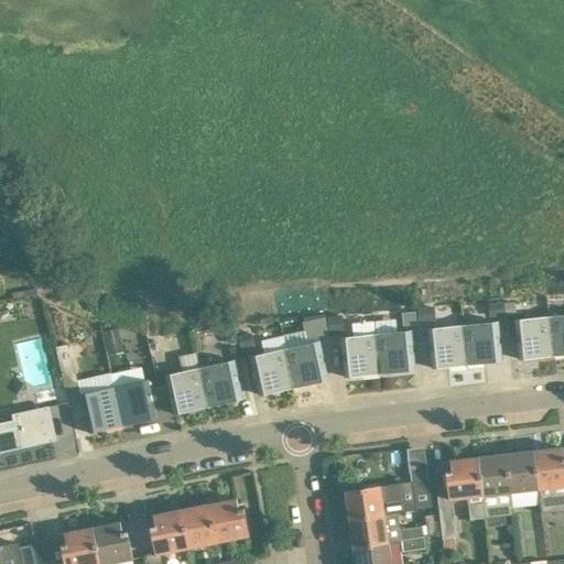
[(522,314),(521,303),(521,301),(505,303),(506,315),(522,314)]
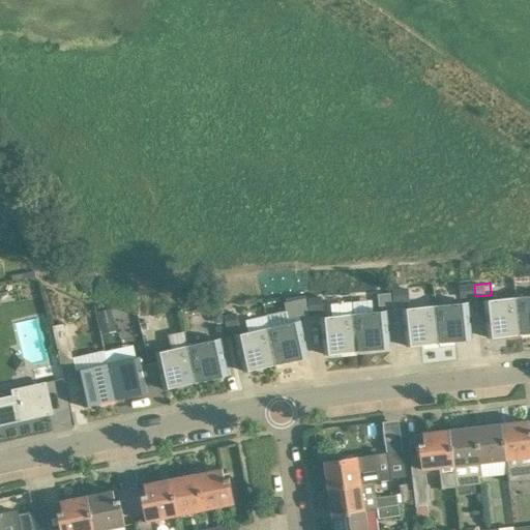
[(474,297),(473,288),(472,285),(460,286),(461,298),(474,297)]
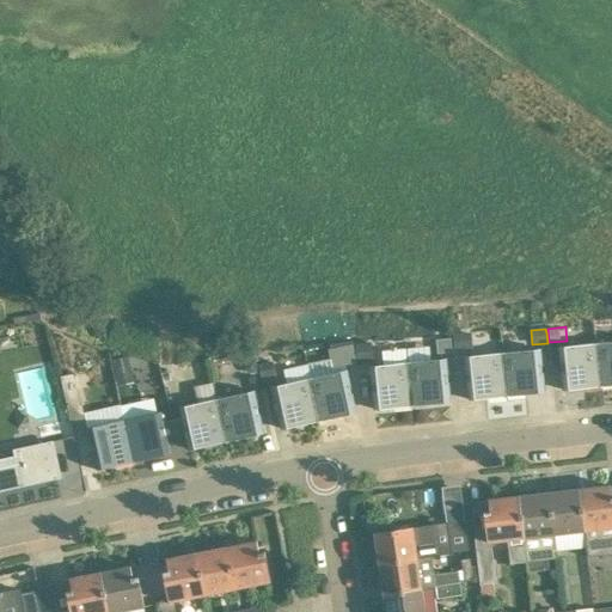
[(466,346),(466,344),(465,332),(456,334),(457,347),(466,346)]
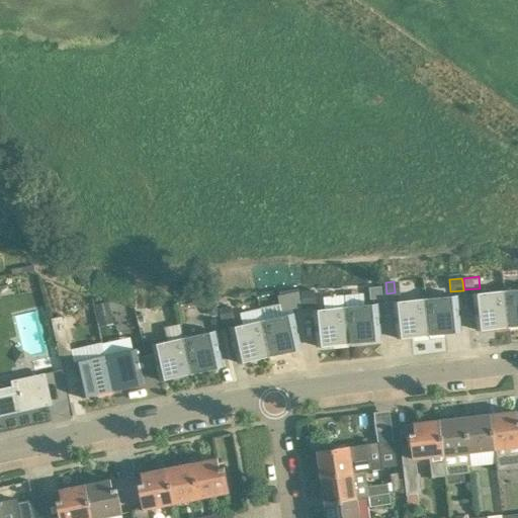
[(383,298),(382,293),(381,285),(370,286),(372,299),(383,298)]
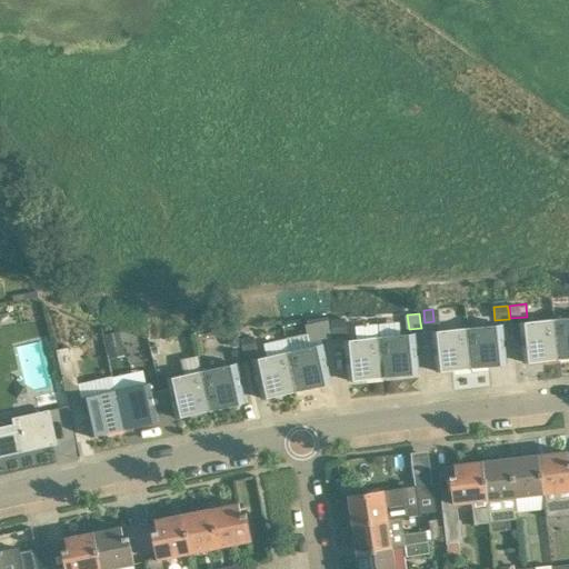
[(568,357),(568,317),(556,319),(559,358),(568,357)]
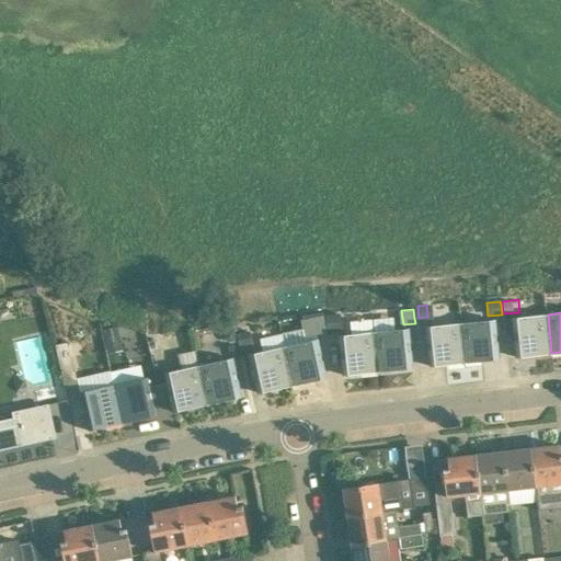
[(342,313),(324,315),(325,316),(329,331),(343,331),(342,313)]
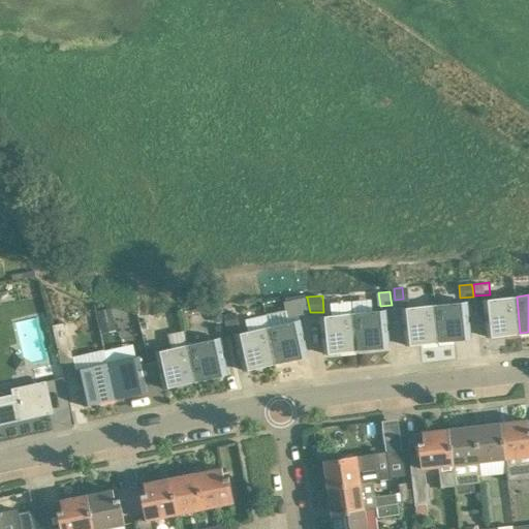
[(488,337),(520,333),(517,297),(489,300),(490,313),(485,314),(488,337)]
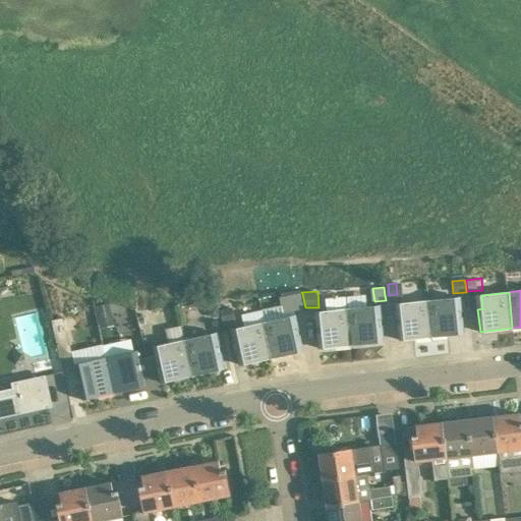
[(283,305),(282,305),(263,310),(265,322),(264,322),(272,357),(303,350),(298,330),(294,309),(305,307),(302,293),(290,295),(290,294),(281,296),(283,305)]
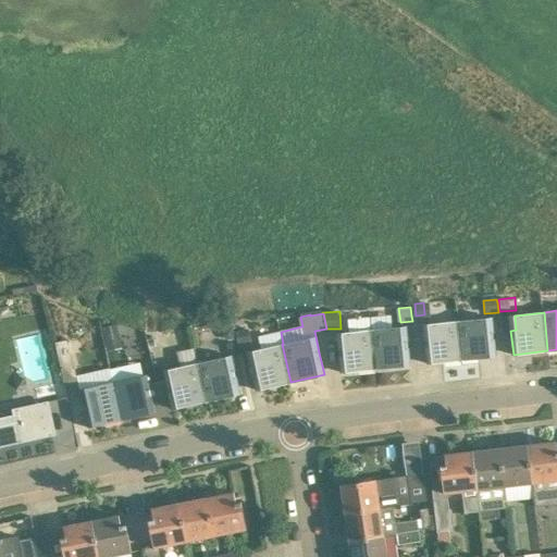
[(496,356),(492,318),(458,322),(461,360),(496,356)]
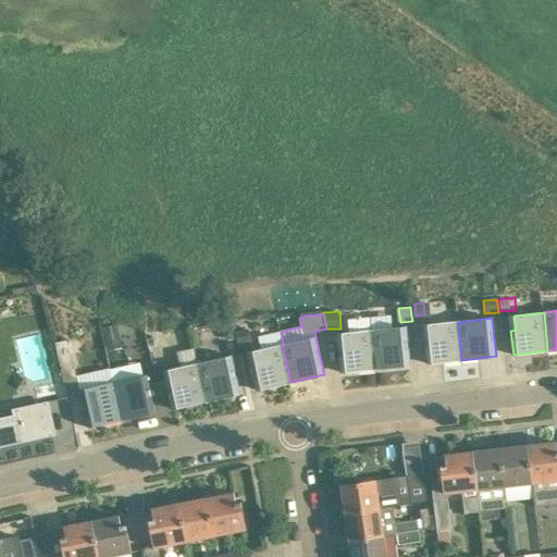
[(428,363),(461,360),(458,322),(423,325),(428,363)]
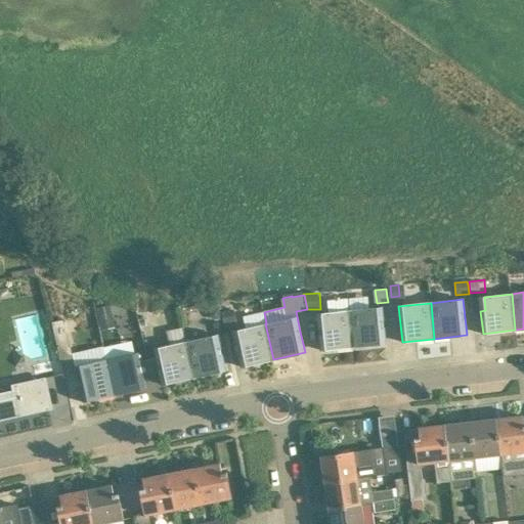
[(111,305),(103,306),(96,308),(99,319),(113,316),(112,309),(111,305)]
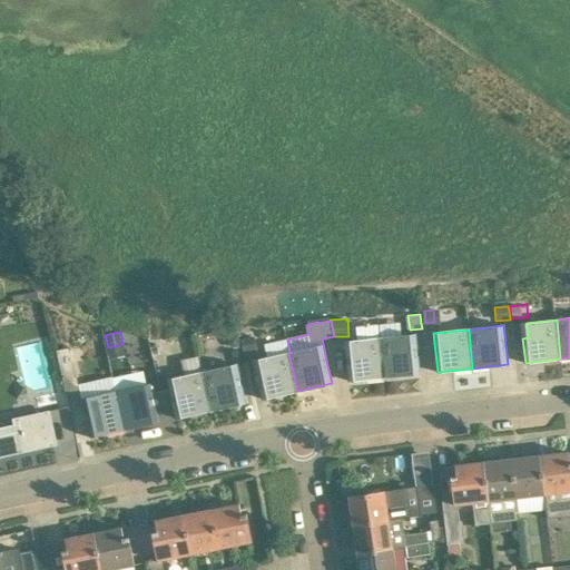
[(420,373),(415,334),(381,337),(381,338),(384,377),(420,373)]
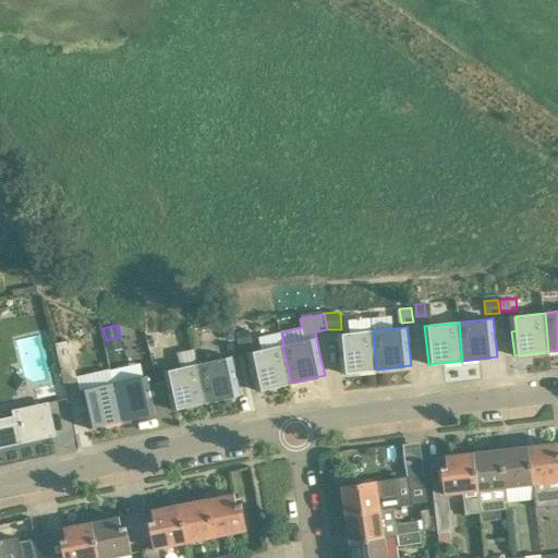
[(250,328),(237,331),(239,346),(252,343),(250,328)]
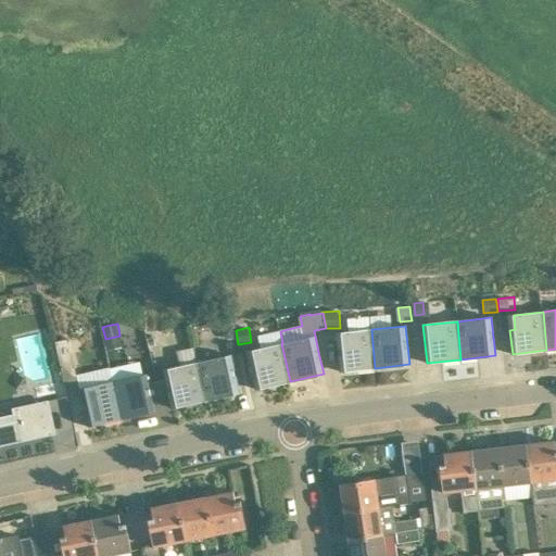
[(341,371),(375,368),(371,330),(337,332),(338,348),(341,371)]
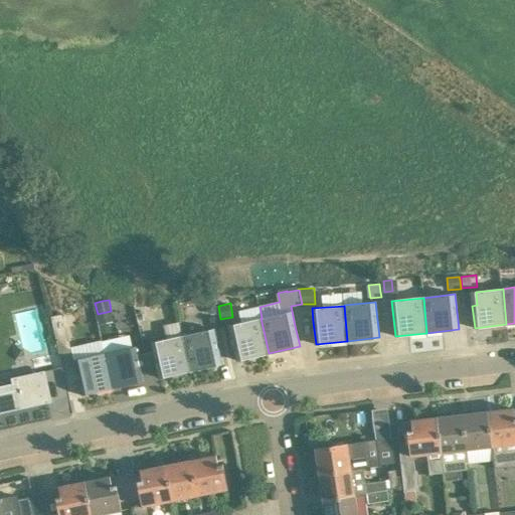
[(62,314),(51,316),(60,358),(71,355),(69,346),(62,314)]
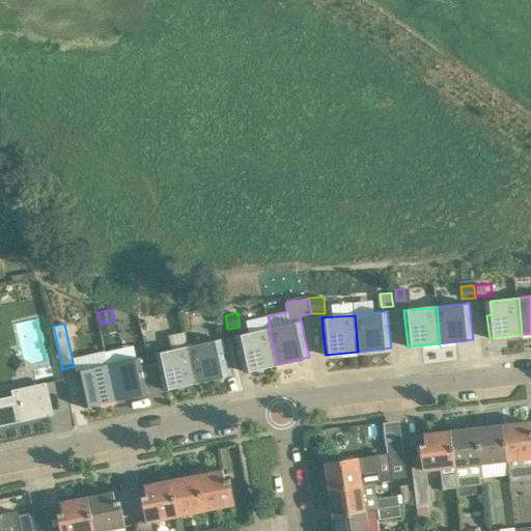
[(269,328),(268,329),(251,332),(242,334),(238,335),(245,371),(277,364),(269,328)]
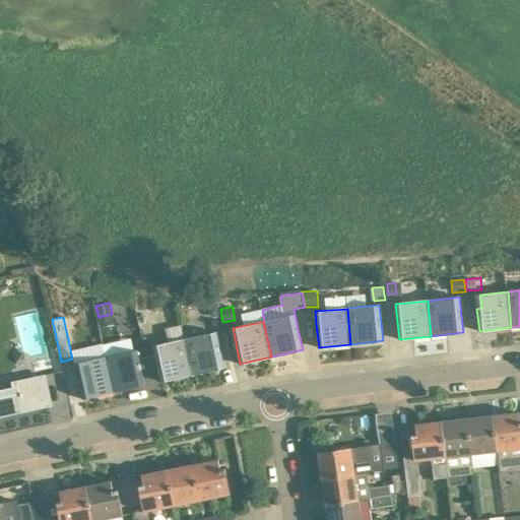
[(223,368),(216,331),(185,338),(192,374),(223,368)]
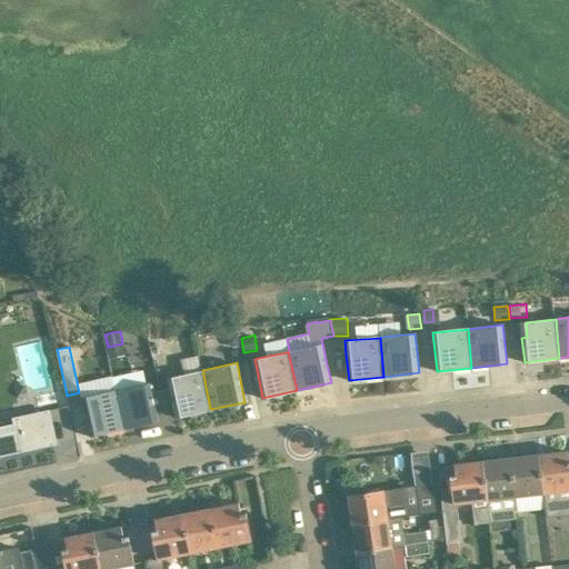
[(143,370),(112,377),(125,429),(159,421),(150,382),(146,383),(143,370)]
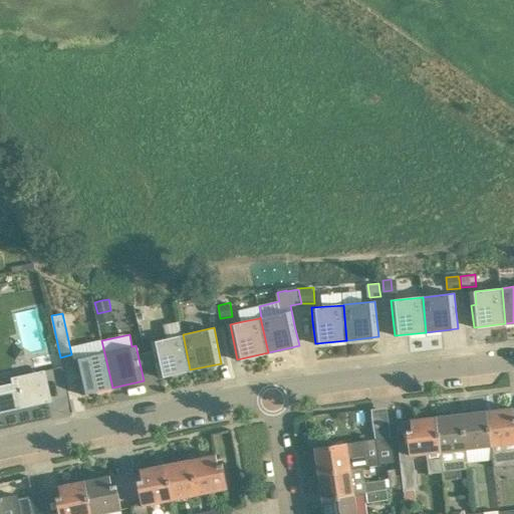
[(160,376),(190,369),(183,334),(167,338),(156,341),(152,342),(155,355),(160,376)]
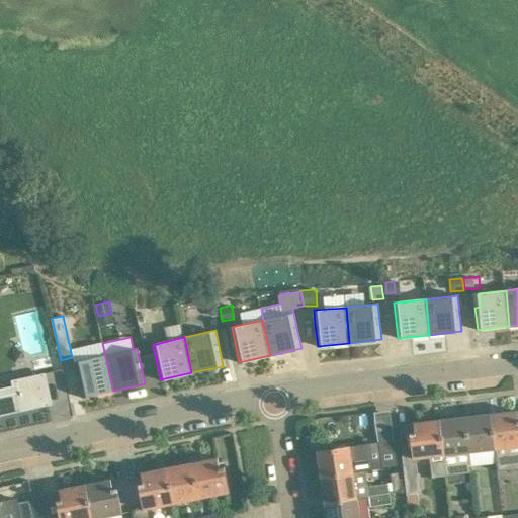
[(82,398),(113,391),(102,343),(102,342),(70,348),(72,357),(73,357),(74,361),(79,382),(82,398)]
